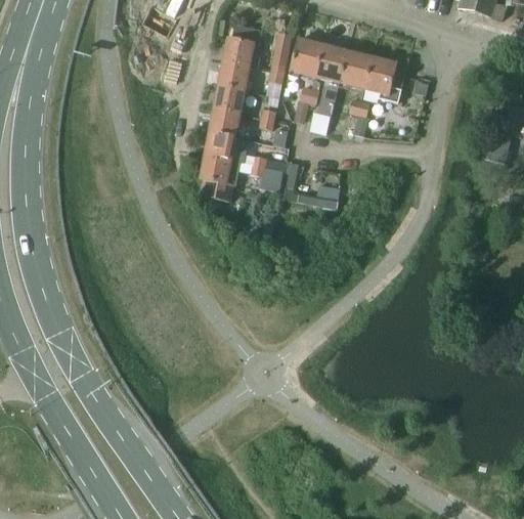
[(460,0),(457,6),(491,14),(491,13),(494,1),(494,0),(460,0)]
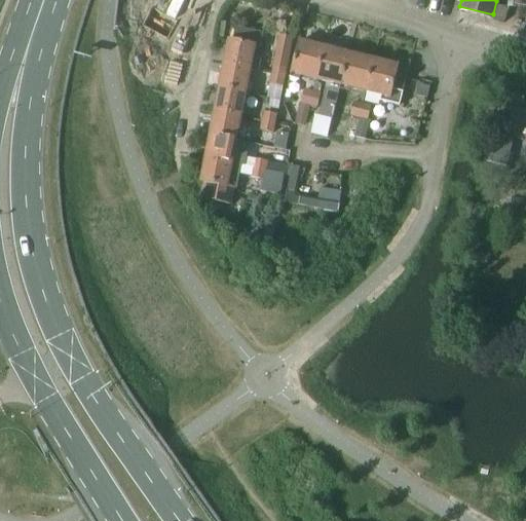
[(219,19),(216,36),(223,38),(227,20),(219,19)]
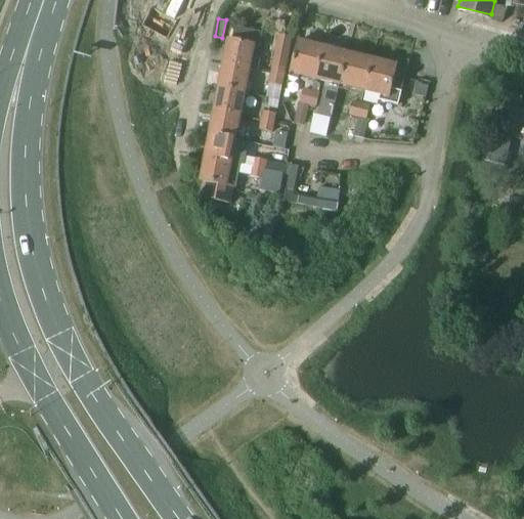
[(227,37),(222,61),(250,67),(258,68),(260,56),(252,55),(254,43),(259,44),(262,30),(234,24),(231,38),(227,37)]
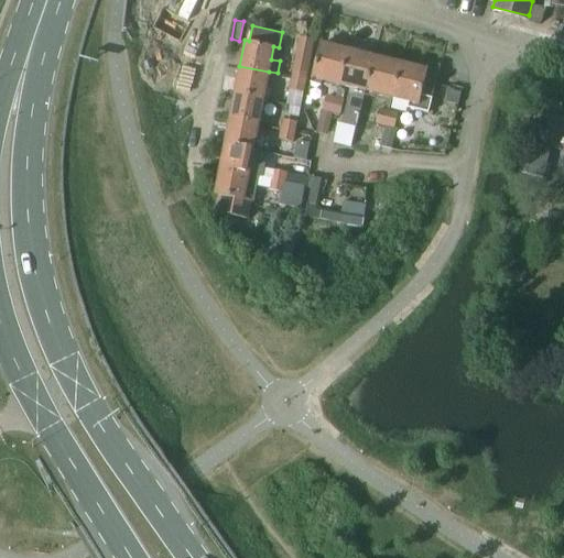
[(299,34),(291,76),(304,79),(313,37),(299,34)]
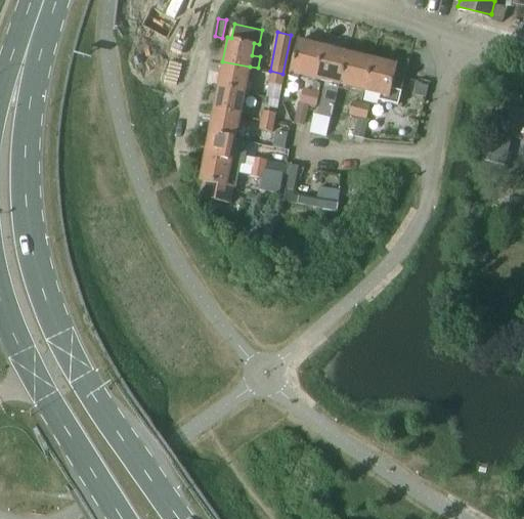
[(290,71),(315,77),(322,44),(297,38),(290,71)]
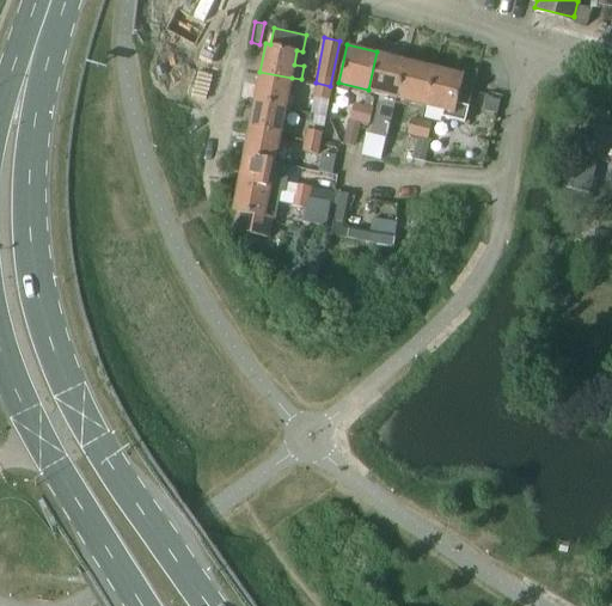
[(377,51),(368,90),(387,95),(386,101),(378,99),(369,130),(386,135),(396,97),(405,59),(377,51)]
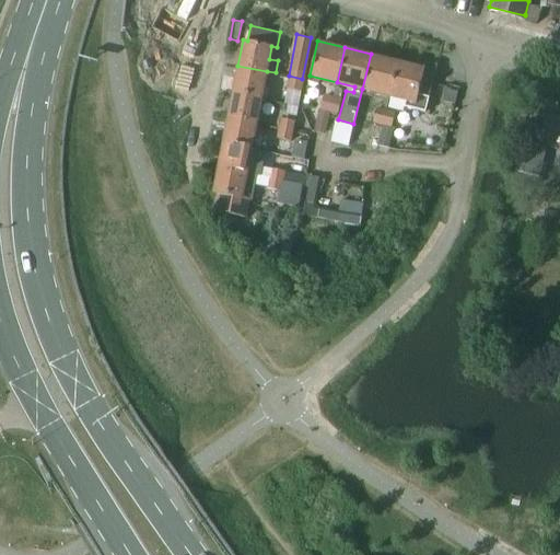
[(397,60),(371,54),(362,89),(388,95),(397,60)]
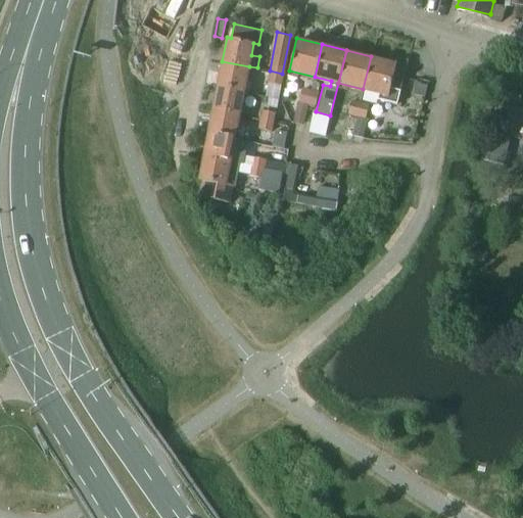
[(396,62),(371,56),(363,89),(379,93),(378,97),(397,102),(402,82),(392,79),(396,62)]
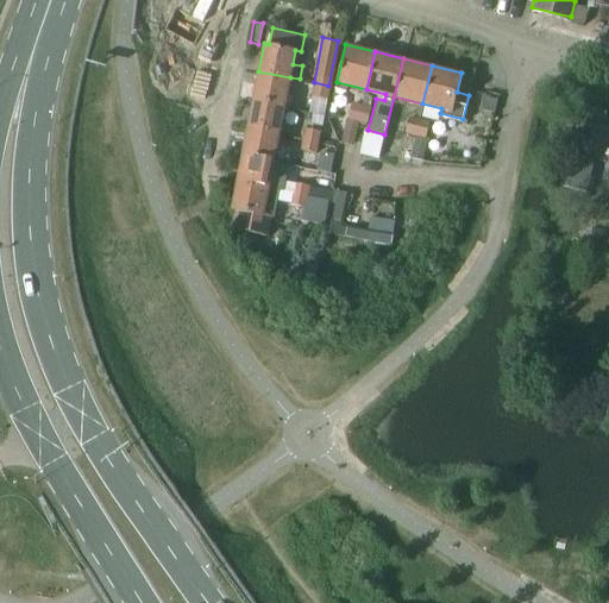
[(258,71),(253,98),(284,105),(290,77),(258,71)]
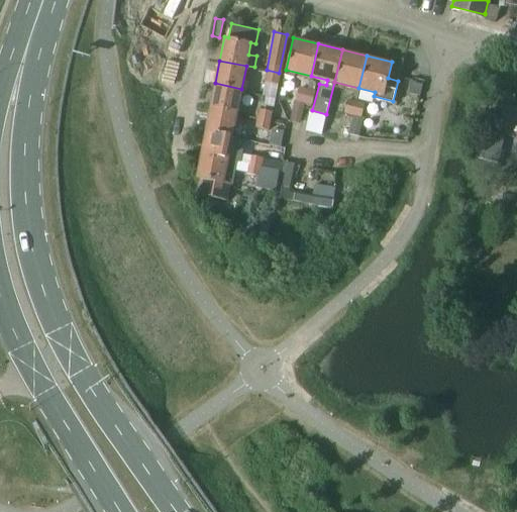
[(279,73),(267,70),(265,79),(278,81),(279,73)]
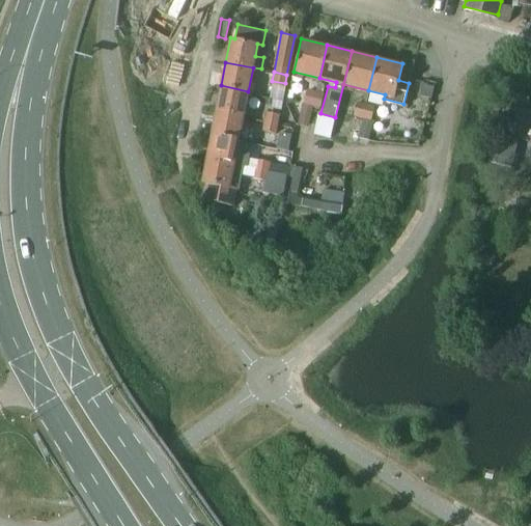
[(424,79),(423,84),(426,92),(431,93),(435,82),(424,79)]
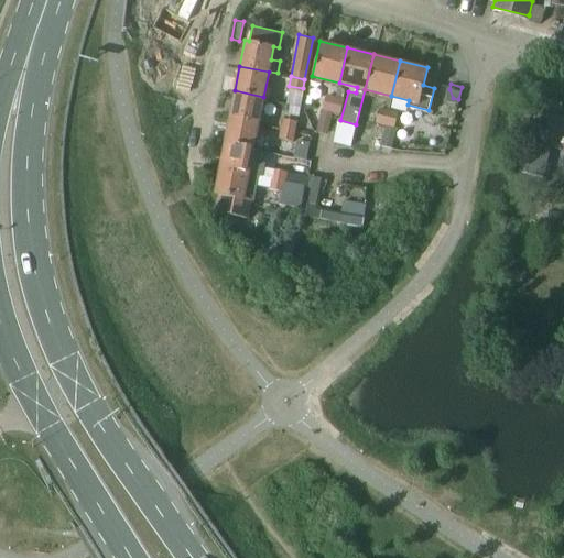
[(235,90),(229,116),(259,122),(263,97),(235,90)]
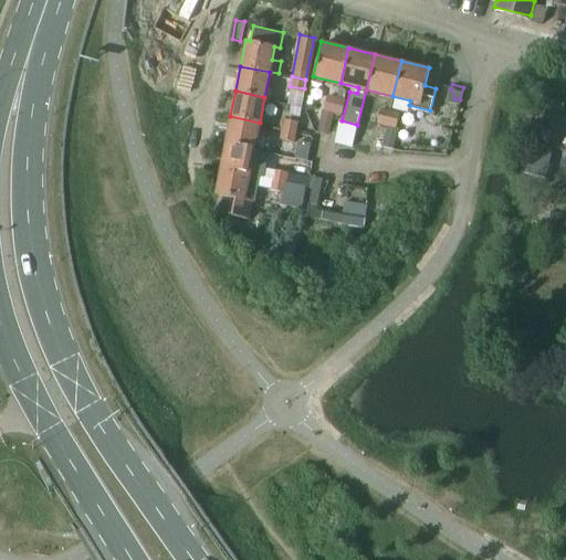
[(333,109),(336,95),(327,93),(324,107),(318,126),(328,128),(333,109)]
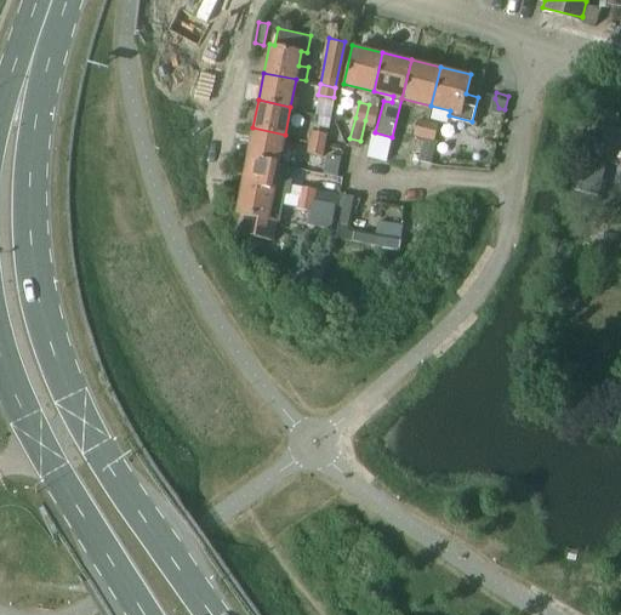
[(380,107),(369,104),(365,120),(376,123),(380,107)]
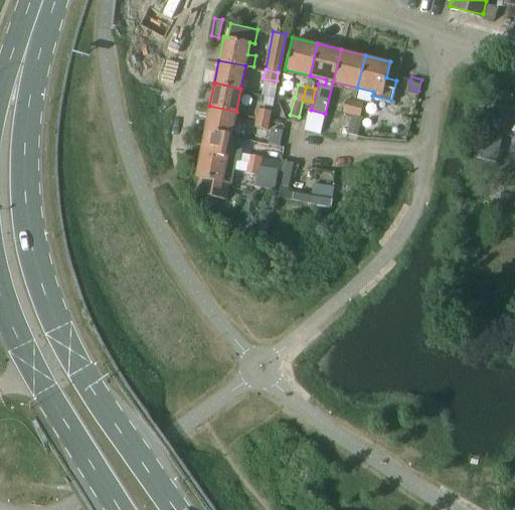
[(493,88),(476,155),(496,160),(504,126),(512,128),(512,131),(514,131),(514,106),(509,105),(512,93),(493,88)]
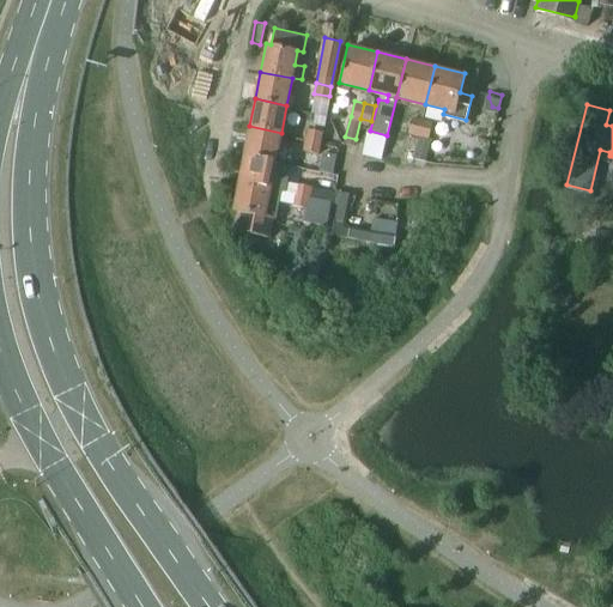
[(413,156),(423,117),(413,114),(401,157),(412,159),(413,156)]
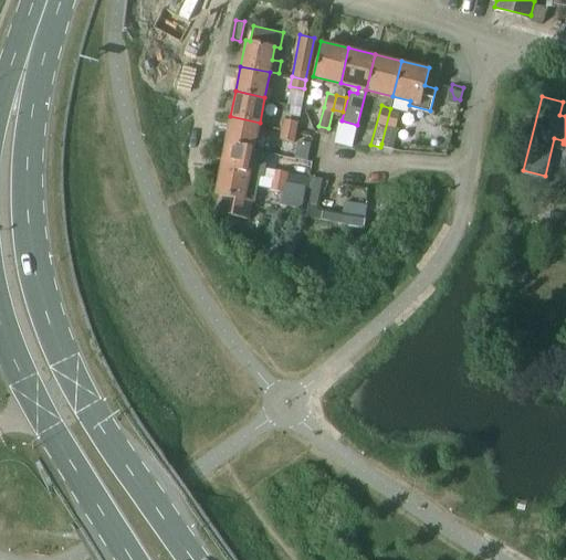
[(399,111),(390,108),(381,144),(392,147),(398,125),(396,125),(399,111)]
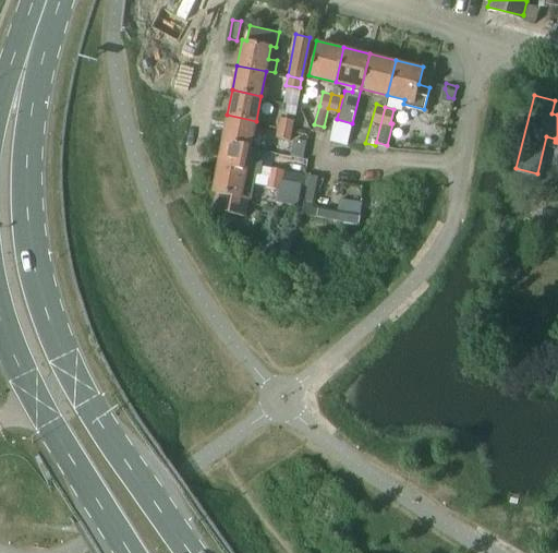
[(227,115),(222,140),(252,145),(256,121),(227,115)]
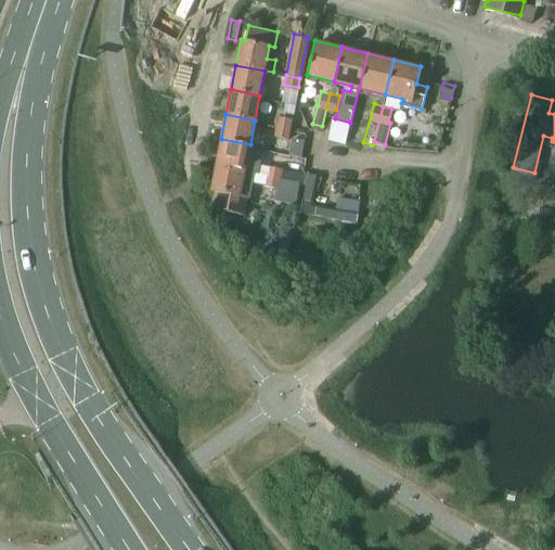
[(279,115),(276,124),(291,127),(293,118),(279,115)]
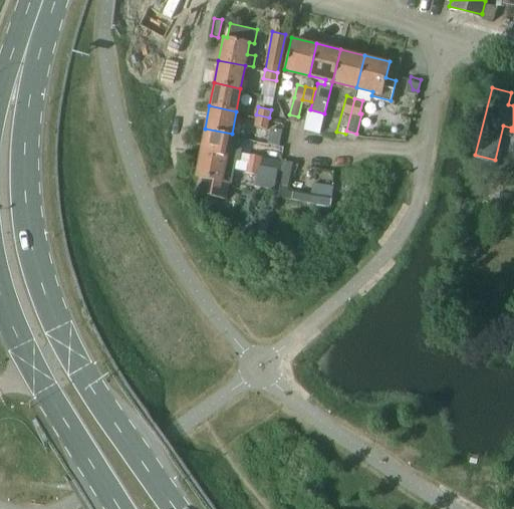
[(269,117),(256,114),(255,123),(267,126),(269,117)]
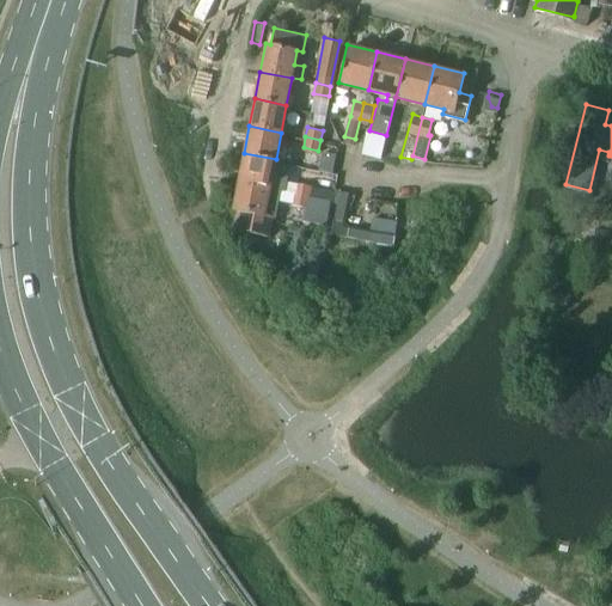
[(276,159),(244,153),(238,181),(270,187),(282,189),(287,161),(276,159)]
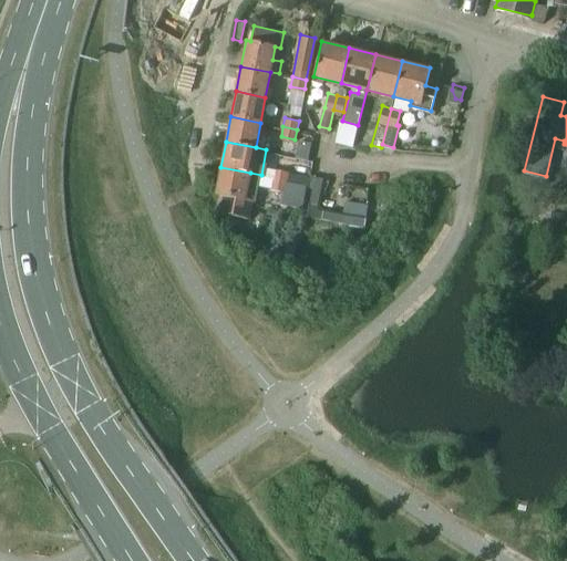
[(250,173),(220,167),(216,193),(219,194),(217,210),(249,217),(253,199),(246,197),(250,173)]
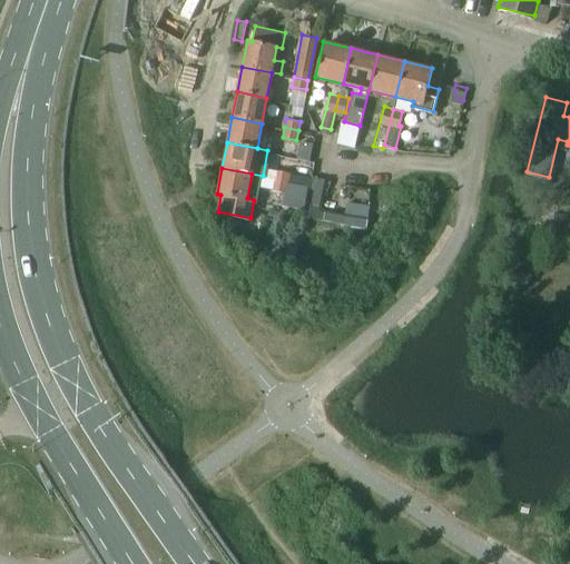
[(276,168),(273,178),(288,181),(291,171),(276,168)]
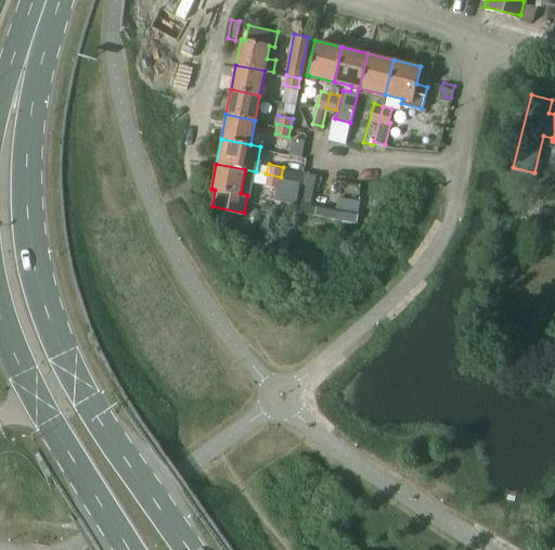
[(309,171),(301,210),(336,216),(338,207),(315,203),(313,200),(318,174),(309,171)]
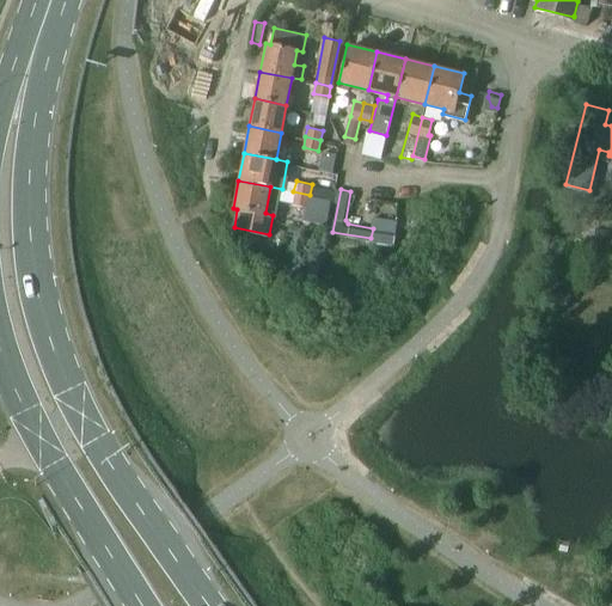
[(307,204),(308,197),(310,195),(293,191),(292,201),(307,204)]
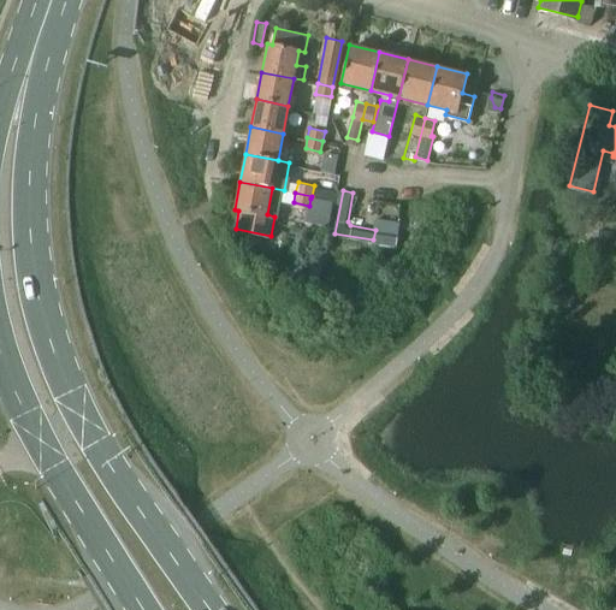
[(312,196),(311,199),(307,220),(326,224),(331,200),(312,196)]
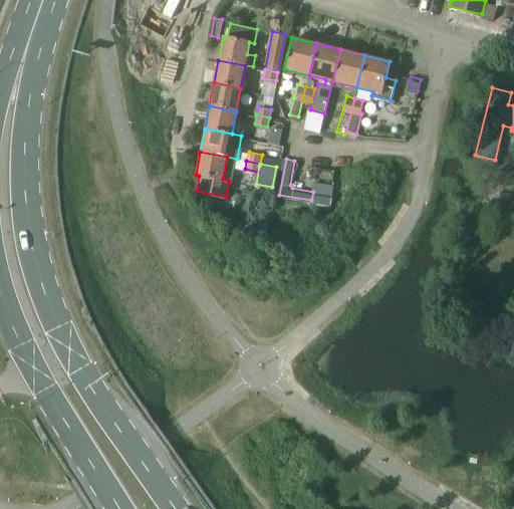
All buildings are outlined.
